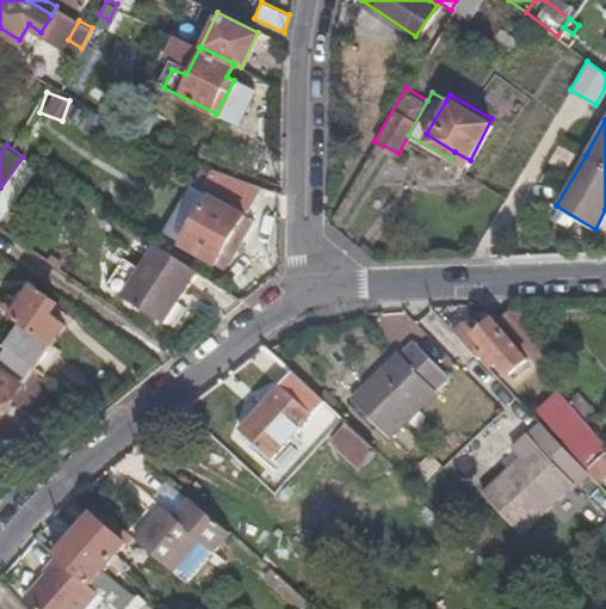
[(214,265),(261,186),(221,172),(212,195),(210,195),(198,215),(201,216),(183,245),(214,265)]
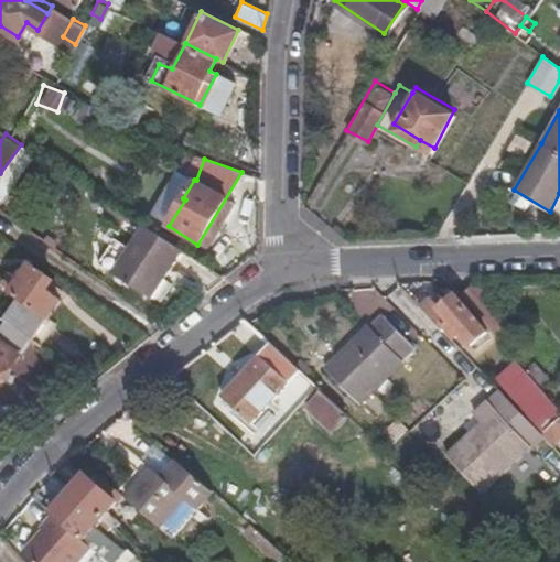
[(150,298),(181,251),(142,225),(111,270),(150,298)]
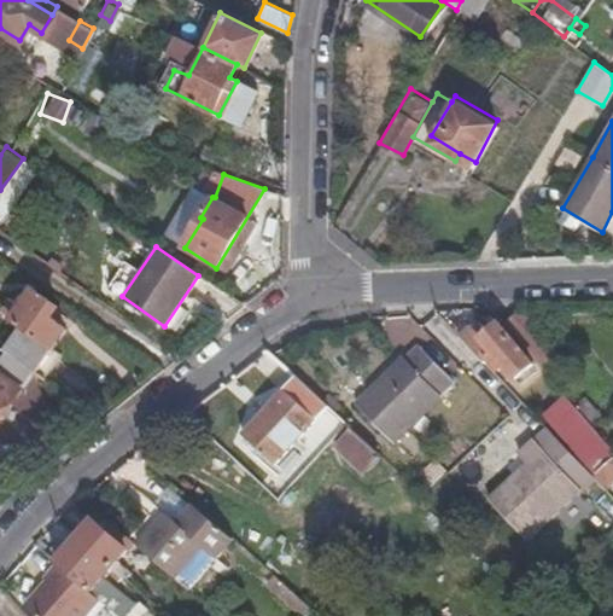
[(3,350),(31,372),(62,330),(46,318),(54,308),(30,289),(19,306),(9,298),(0,312),(0,314),(19,326),(3,350)]
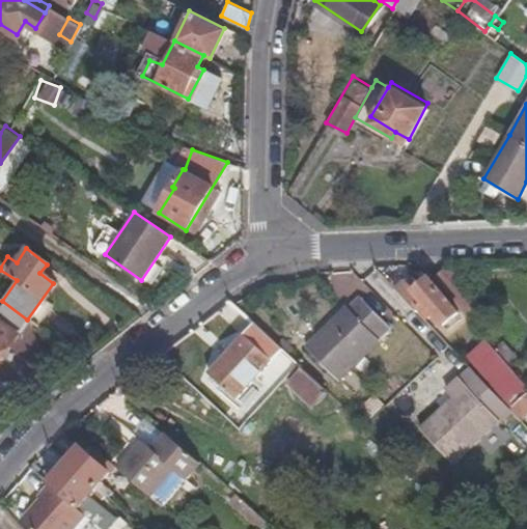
[(481,307),(445,268),(434,279),(469,319),(481,307)]
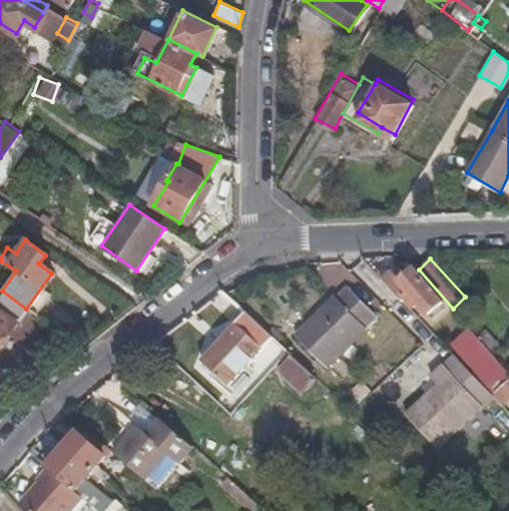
[(375,272),(403,301),(406,296),(415,306),(419,302),(429,314),(443,301),(413,268),(401,279),(385,263),(375,272)]
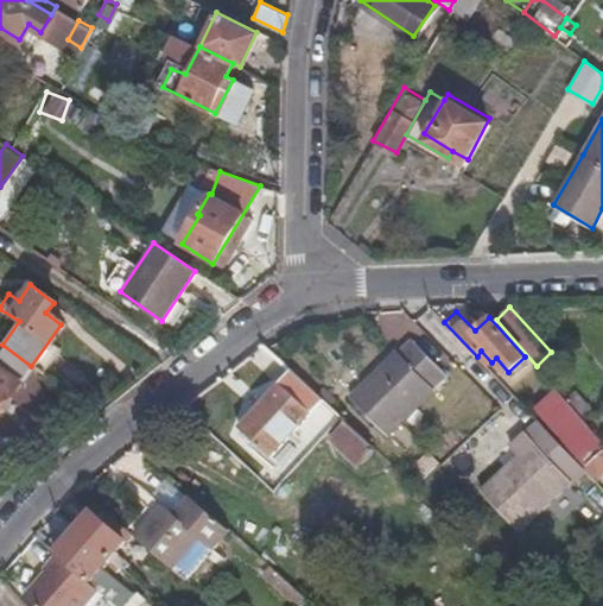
[(446,376),(412,340),(353,395),(386,433),(446,376)]
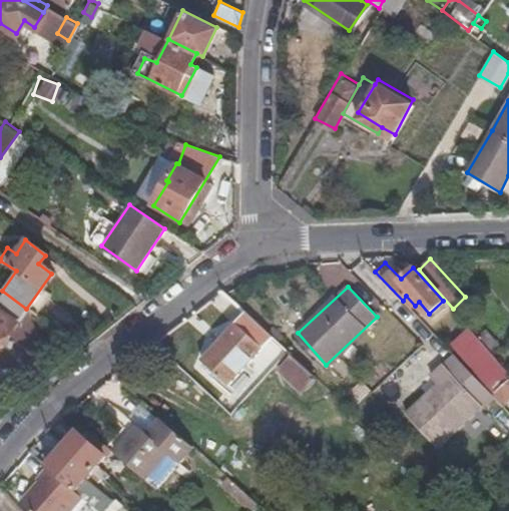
[(0,345),(18,320),(0,307),(0,345)]
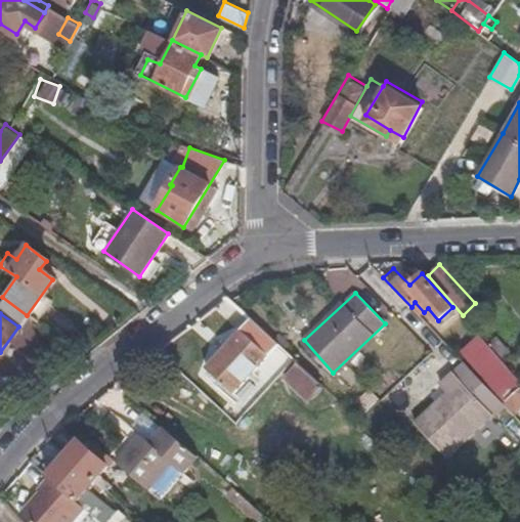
[(232,392),(276,344),(250,317),(206,365),(232,392)]
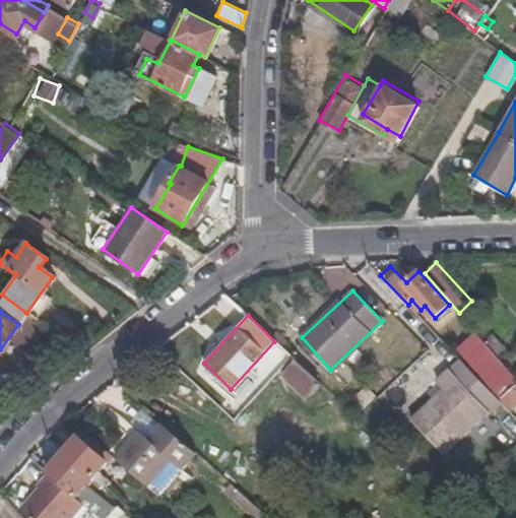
[(515,335),(515,319),(495,340),(502,348),(515,335)]
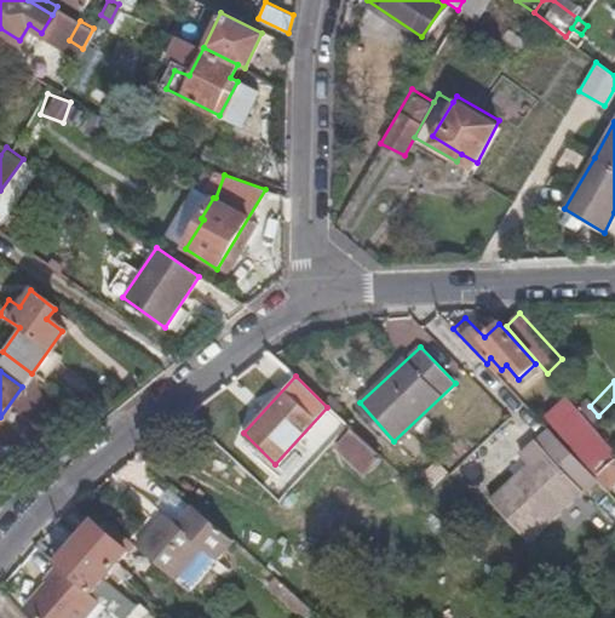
[(588,445),(599,433),(593,427),(568,398),(557,408),(588,445)]
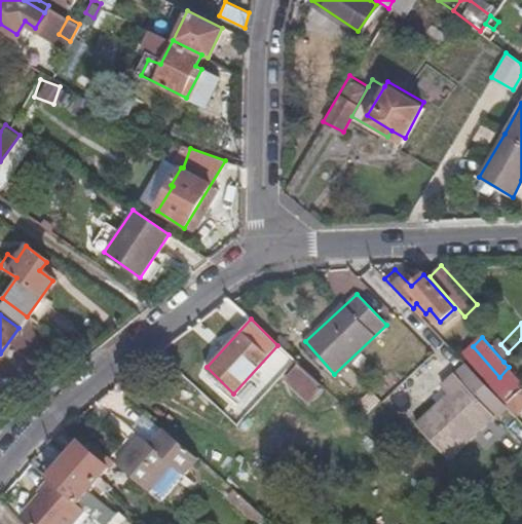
[(292,360),(278,375),(305,400),(320,385),(292,360)]
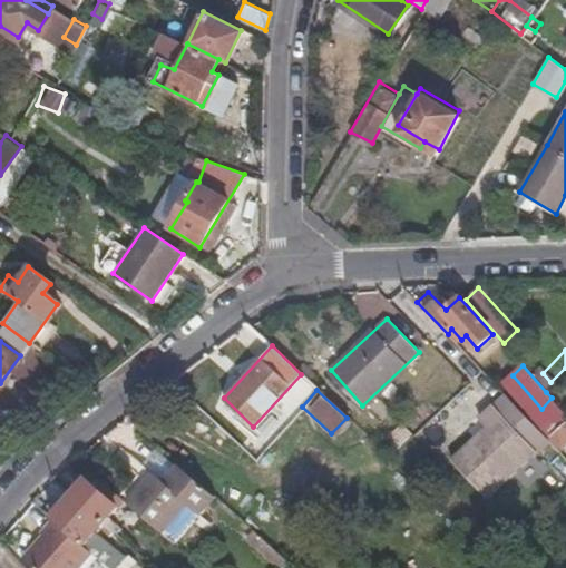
[(486,497),(546,439),(504,394),(478,420),(486,430),(466,450),(464,448),(450,461),(486,497)]
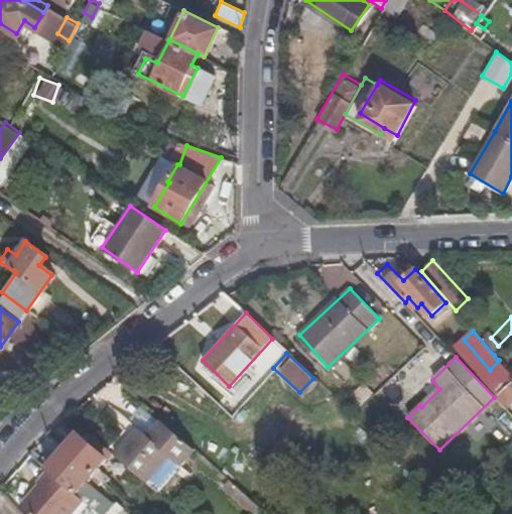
[(196,450),(162,420),(148,436),(140,429),(117,456),(147,483),(169,458),(181,467),(196,450)]
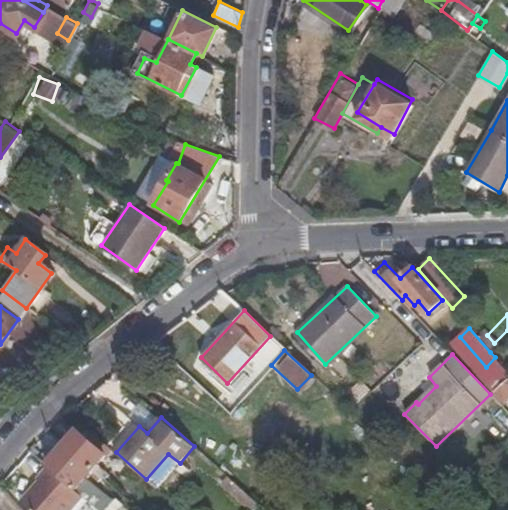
[(64,444),(93,470),(98,464),(112,448),(92,432),(87,437),(78,429),(64,444)]
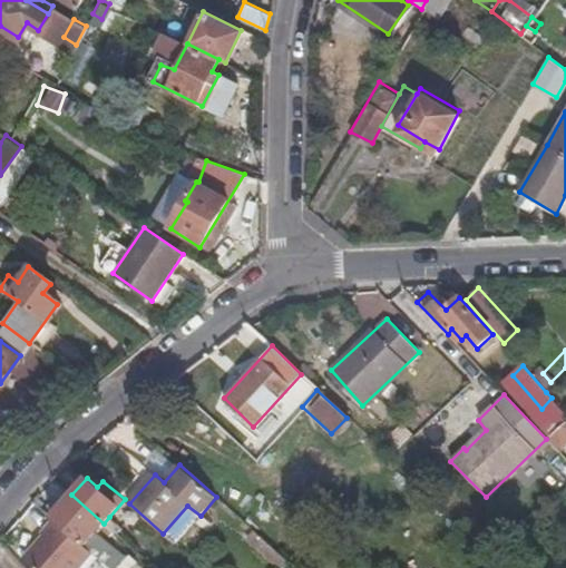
[(85,546),(97,531),(104,524),(71,495),(52,518),(85,546)]
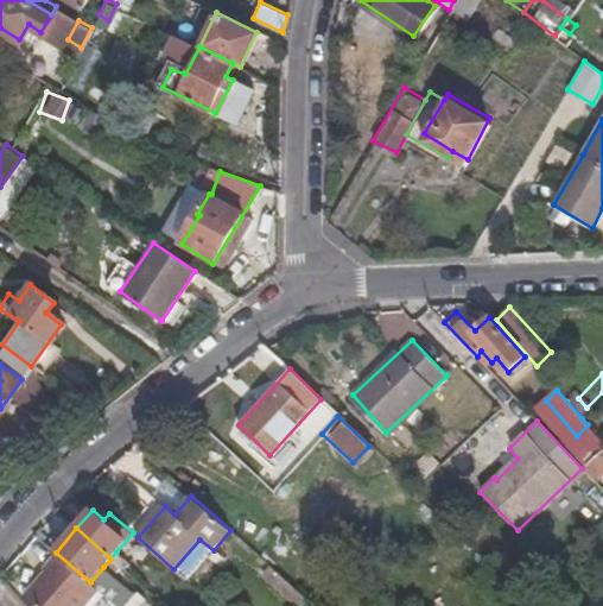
[(56,553),(44,542),(31,556),(42,566),(20,591),(36,605),(56,605),(83,576),(56,553)]
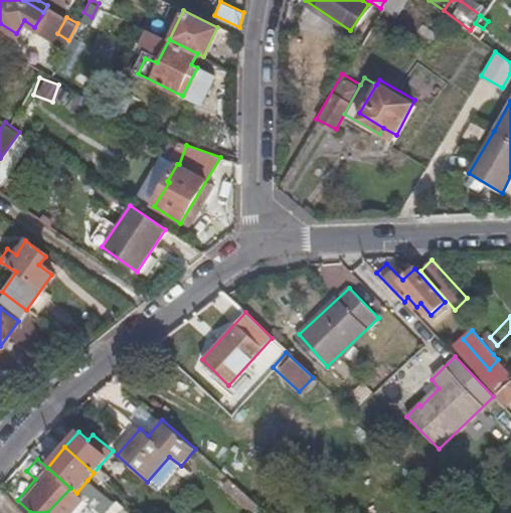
[(94,473),(106,483),(110,478),(99,467),(94,473)]
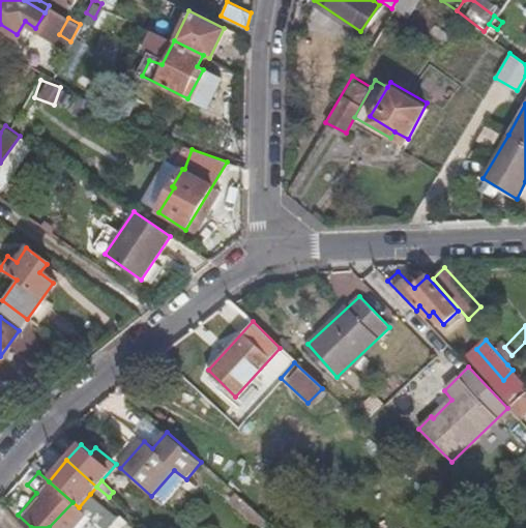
[(79,507),(99,527),(108,527),(116,518),(90,494),(79,507)]
